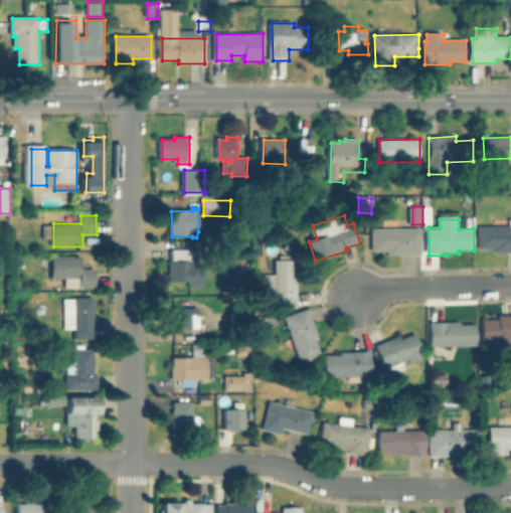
[(510,252),(496,252),(496,249),(480,249),(480,227),(510,226),(510,252)]
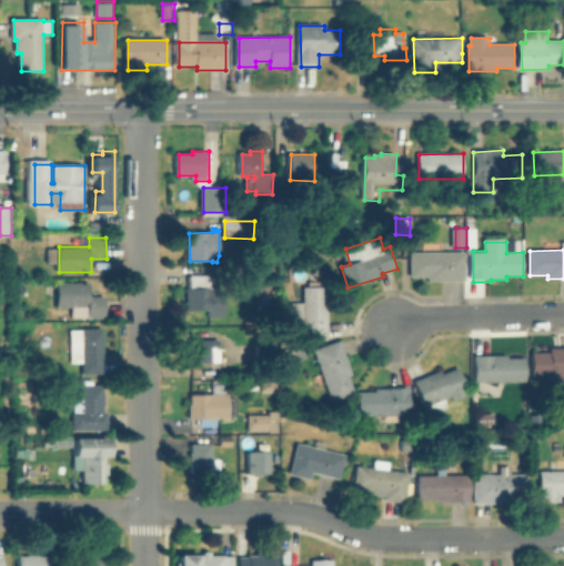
[(466,281),(429,281),(429,278),(413,278),(412,253),(466,253),(466,281)]
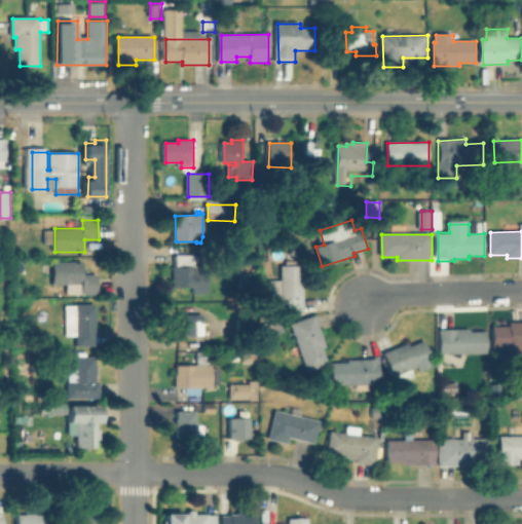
[(209,268),(209,294),(195,294),(194,288),(176,288),(176,258),(203,257),(203,267),(209,268)]
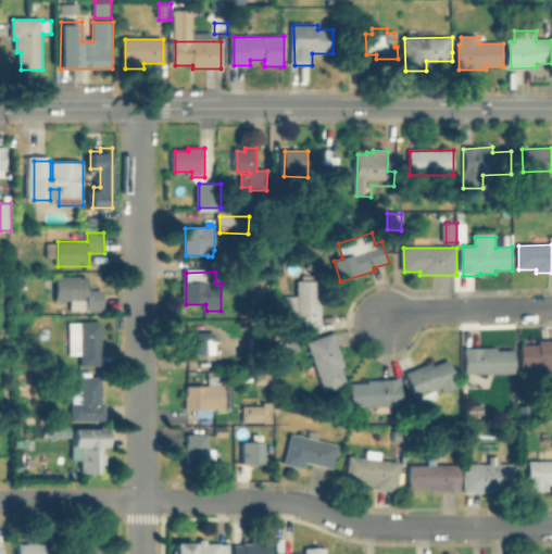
[(103,291),(103,311),(88,311),(88,301),(58,301),(58,277),(89,277),(89,291),(103,291)]
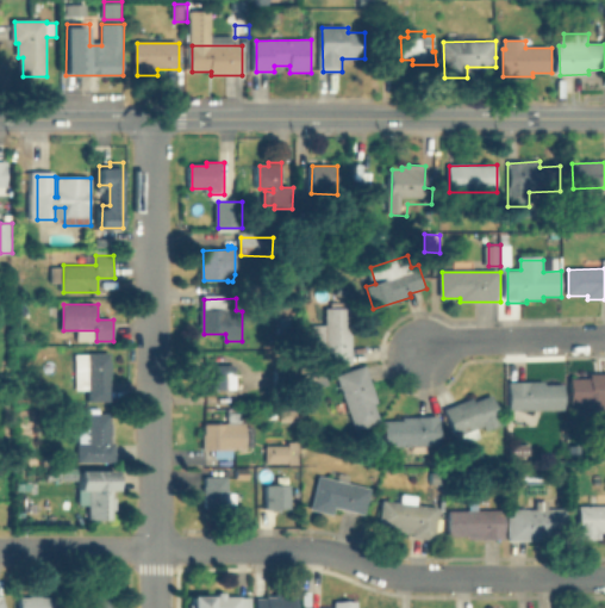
[(351,309),(354,365),(329,365),(328,345),(311,346),(311,327),(328,326),(326,310),(351,309)]
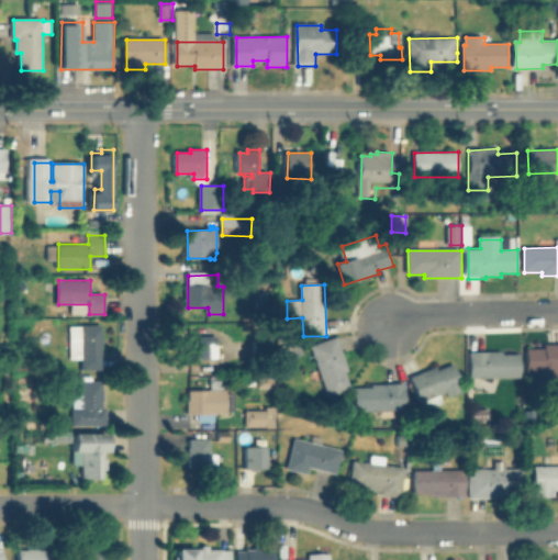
[(269,293),(270,310),(260,310),(260,293),(269,293)]
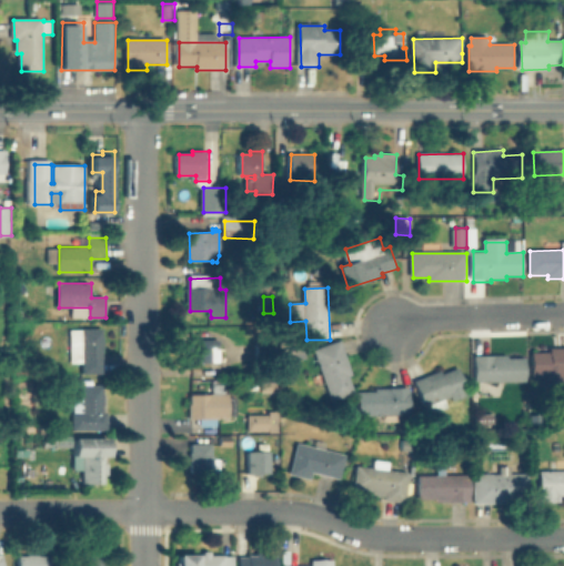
[(103,330),(104,374),(84,374),(83,363),(72,363),(71,331),(103,330)]
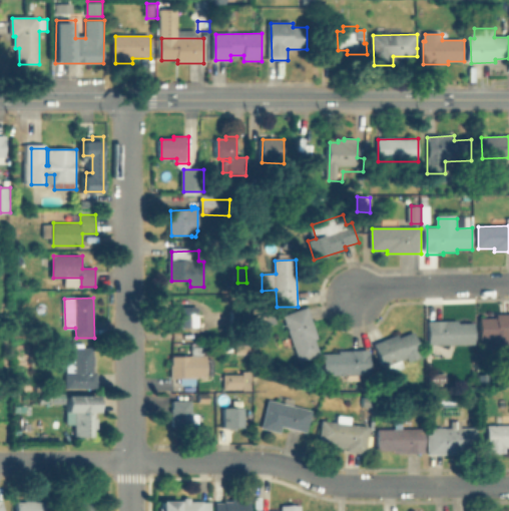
[(199,327),(173,328),(172,308),(198,308),(199,327)]
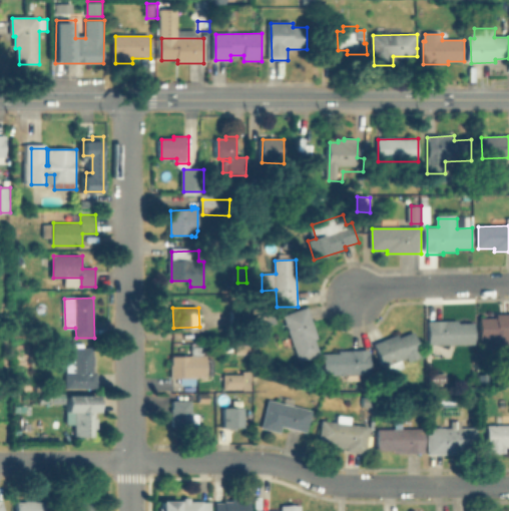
[(322,356),(302,363),(286,316),(310,308),(321,340),(317,341),(322,356)]
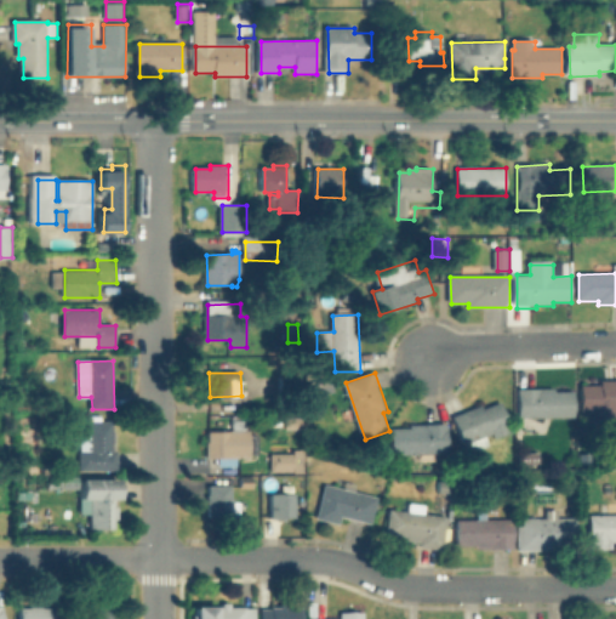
[(308,376),(308,397),(284,397),(284,376),(308,376)]
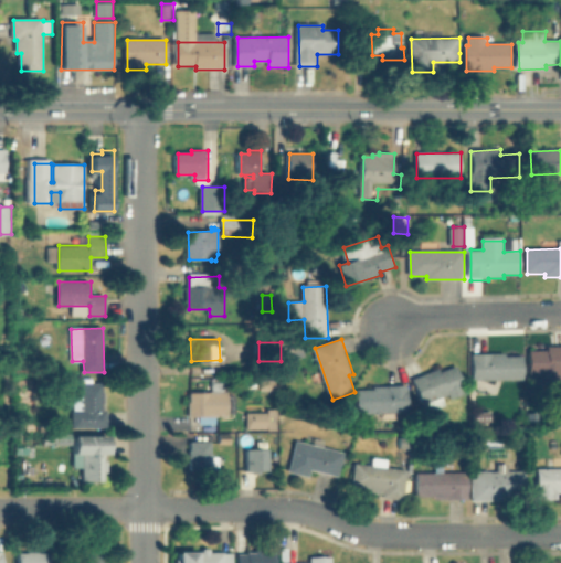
[(293,359),(292,348),(306,347),(307,358),(293,359)]
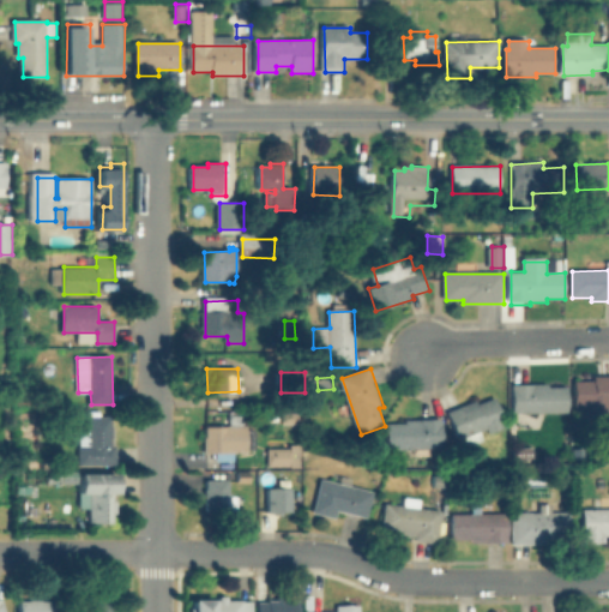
[(608,417),(590,417),(589,407),(578,408),(578,382),(597,381),(596,378),(608,377),(608,417)]
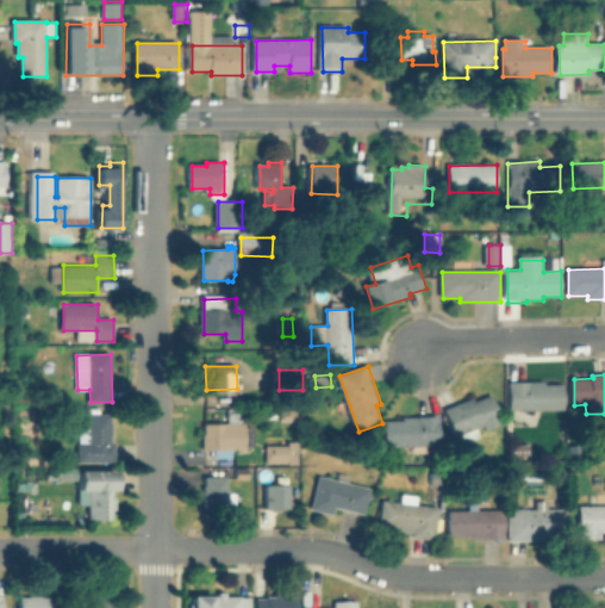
[(567,411),(511,411),(510,383),(547,382),(548,385),(566,385),(567,411)]
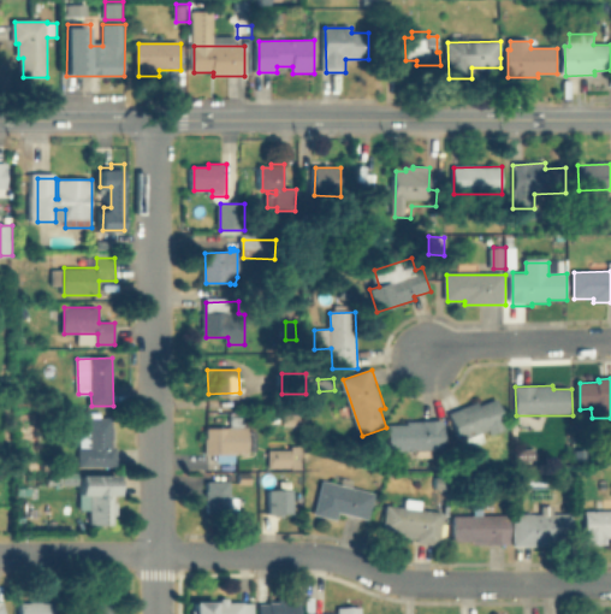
[(499,402),(508,424),(488,432),(492,441),(468,450),(464,442),(462,443),(450,414),(479,402),(480,407),(498,400),(499,402)]
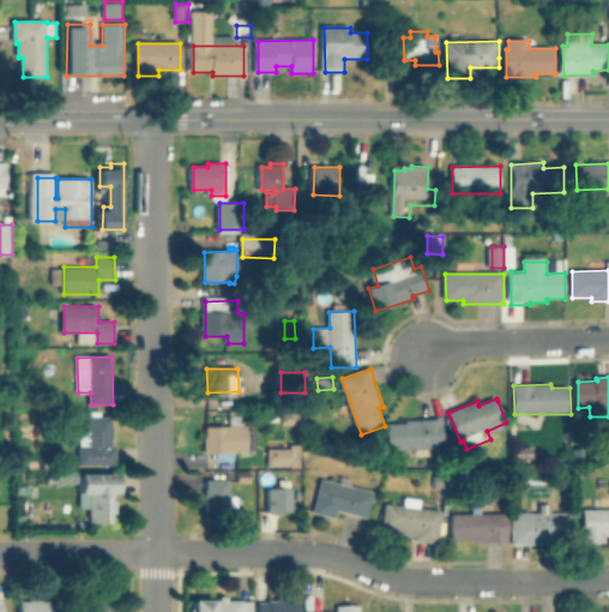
[(113,417),(113,445),(118,445),(118,466),(80,466),(80,447),(90,445),(90,418),(113,417)]
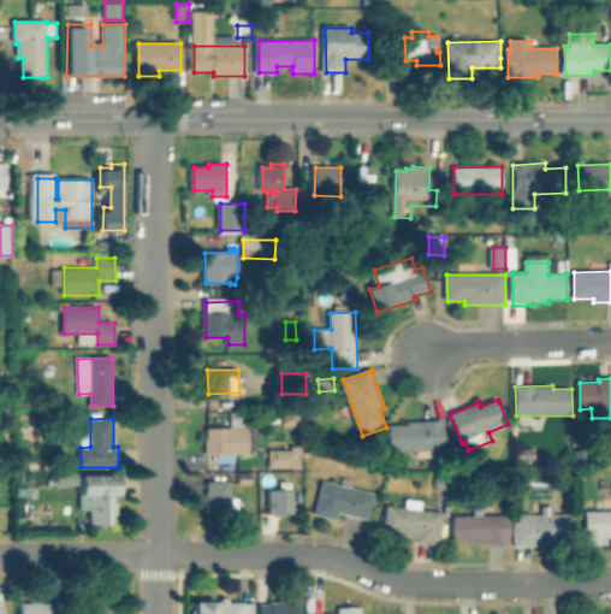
[(444,424),(445,450),(433,450),(433,458),(414,459),(414,452),(391,452),(390,426),(409,425),(409,423),(444,421),(444,424)]
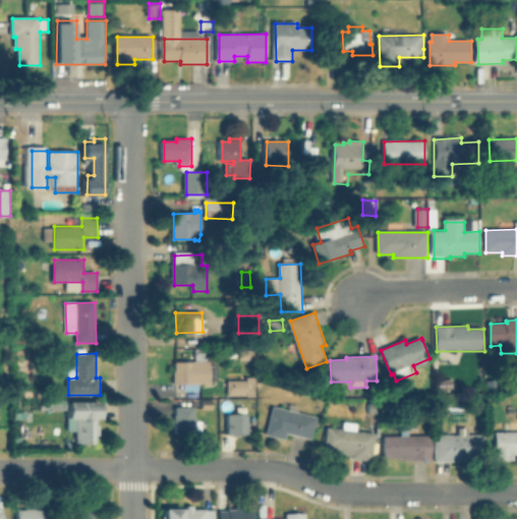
[(195,363),(212,364),(212,385),(199,385),(199,392),(185,393),(185,384),(176,384),(175,364),(195,363)]
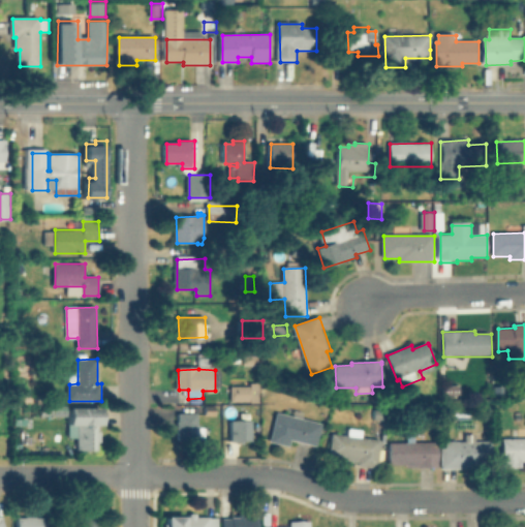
[(261,405),(253,405),(253,402),(235,402),(235,389),(253,389),(253,384),(261,384),(261,405)]
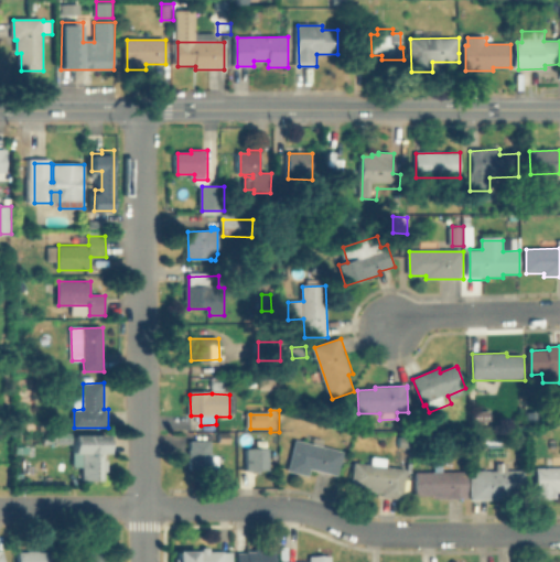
[(117,435),(116,454),(108,454),(108,483),(85,482),(85,453),(76,453),(76,434),(117,435)]
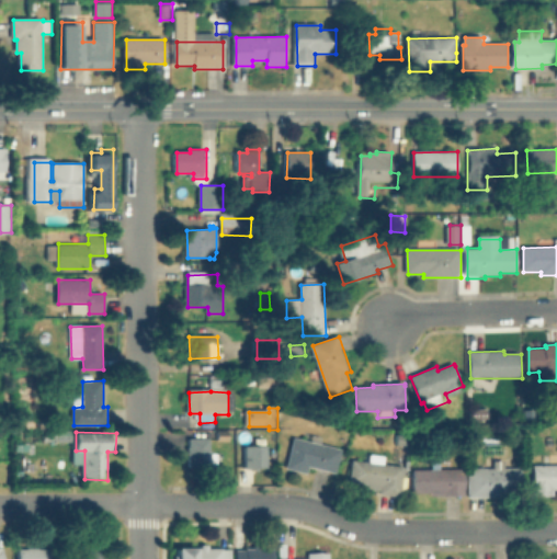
[(409,435),(408,445),(399,445),(399,435),(409,435)]
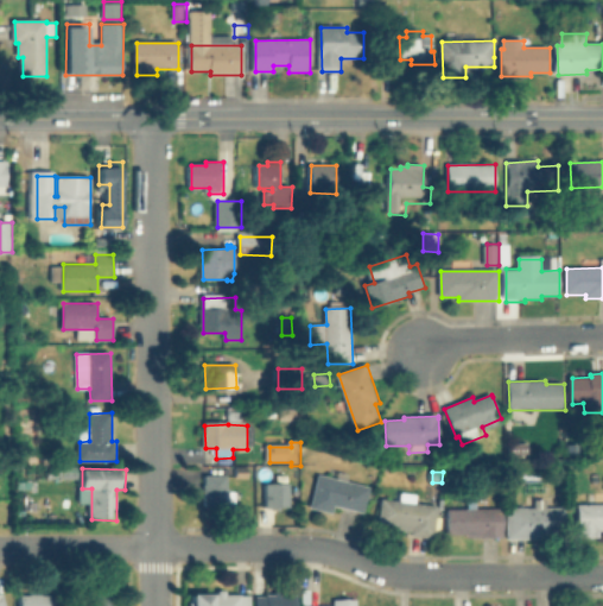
[(372,488),(365,512),(335,505),(332,515),(312,510),(321,475),(372,488)]
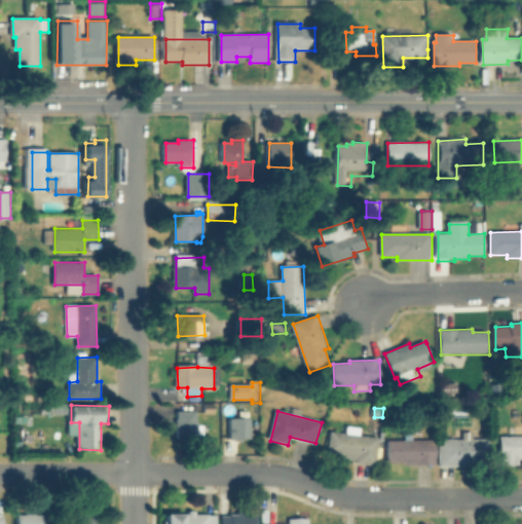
[(176,438),(176,431),(175,431),(175,419),(176,419),(176,412),(195,412),(195,438),(176,438)]
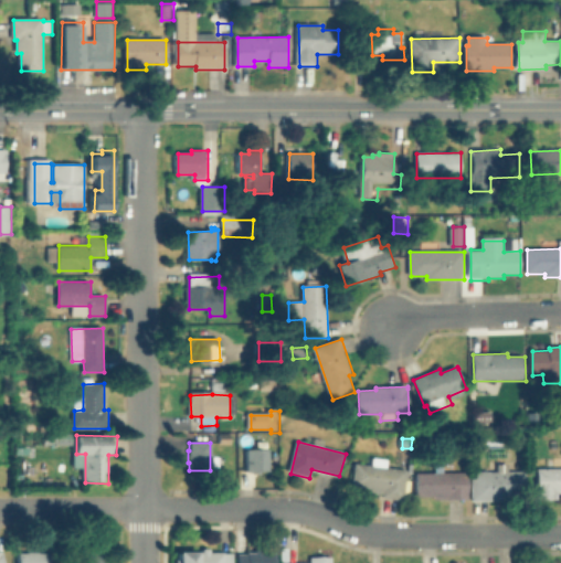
[(244,449),(255,449),(255,443),(266,443),(266,471),(258,471),(258,475),(255,475),(255,473),(244,474),(244,449)]
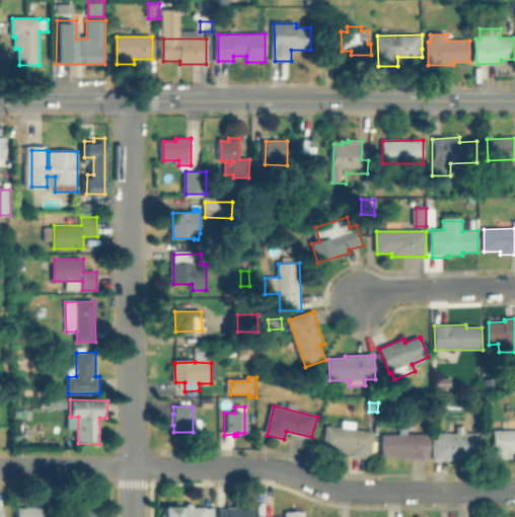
[(18,422),(18,411),(37,411),(37,423),(18,422)]
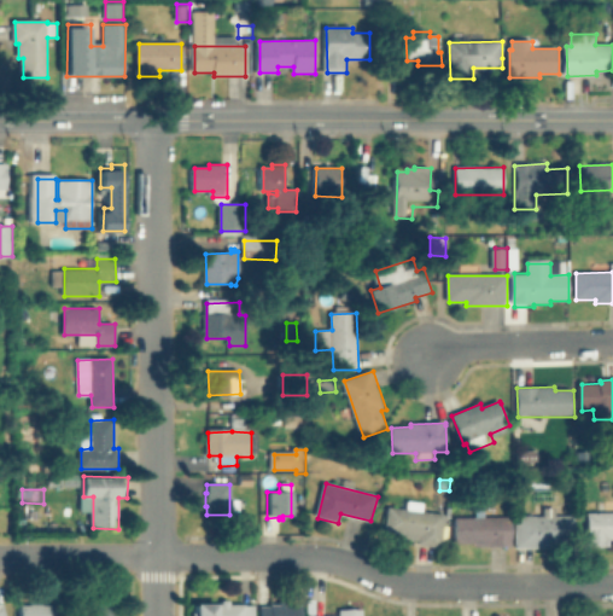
[(445,516),(442,547),(420,544),(420,540),(406,539),(406,535),(385,533),(389,507),(445,516)]
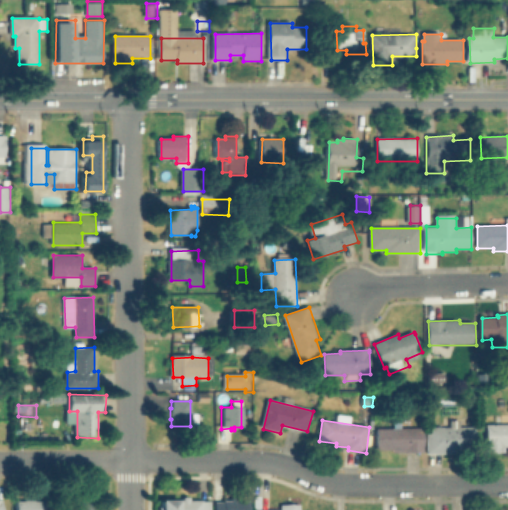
[(507,446),(506,446),(506,452),(488,452),(488,426),(507,425),(507,446)]
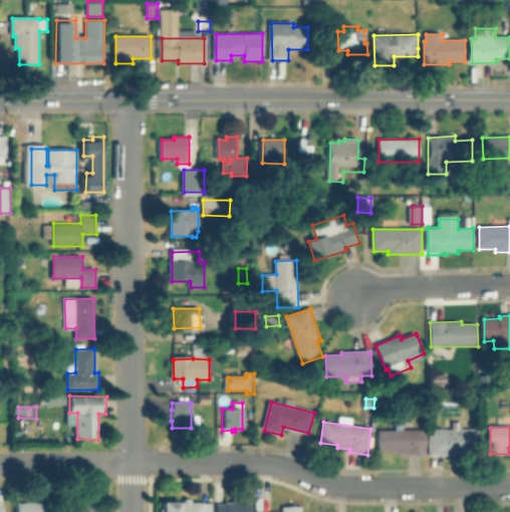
[(380,431),(427,430),(427,455),(397,455),(397,452),(380,452),(380,431)]
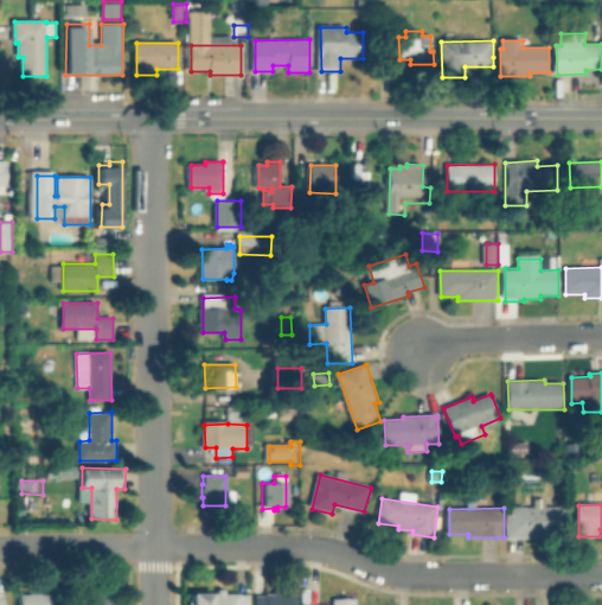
[(565,508),(565,537),(508,539),(508,509),(565,508)]
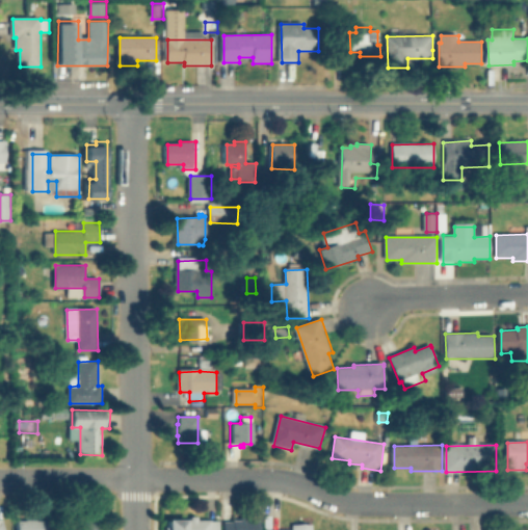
[(220,525),(220,529),(169,529),(169,520),(190,520),(190,521),(211,521),(211,525),(220,525)]
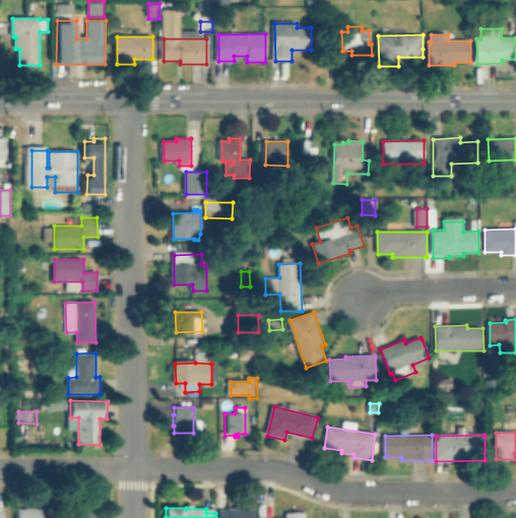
[(255,508),(255,517),(220,517),(220,510),(229,510),(229,509),(255,508)]
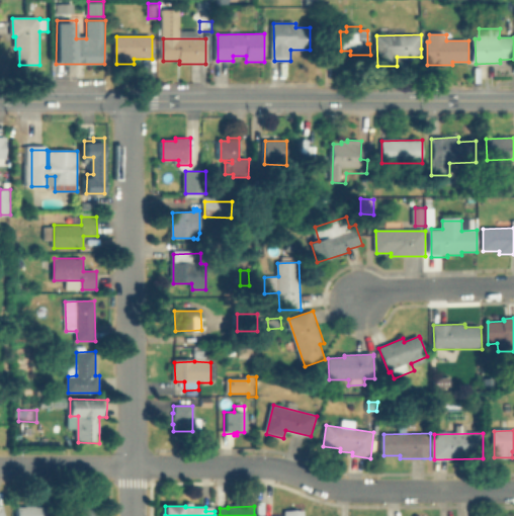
[(67,515),(67,507),(93,508),(93,515),(67,515)]
